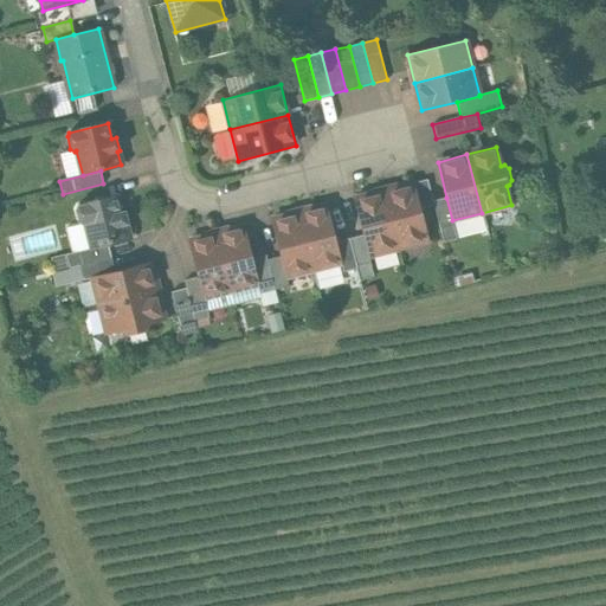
[(427,180),(413,184),(420,210),(433,206),(432,201),(427,180)]
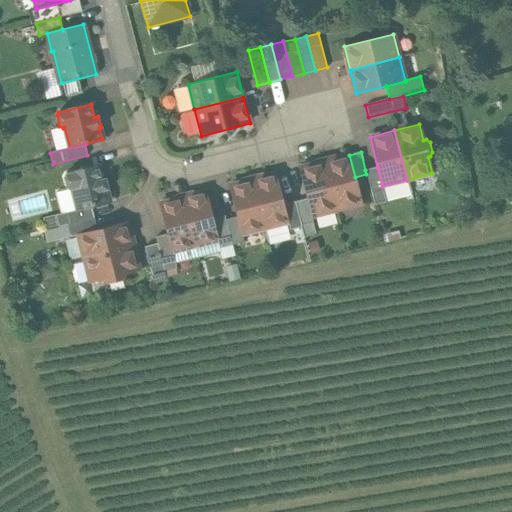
[(349,155),(324,161),(336,211),(362,204),(355,177),(349,155)]
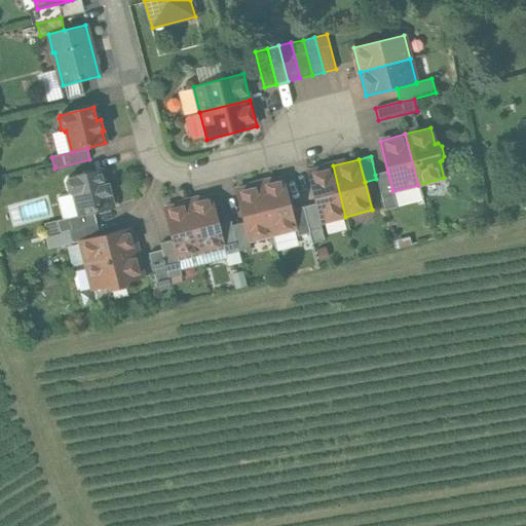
[(333,165),(307,173),(315,204),(320,223),(345,217),(333,165)]
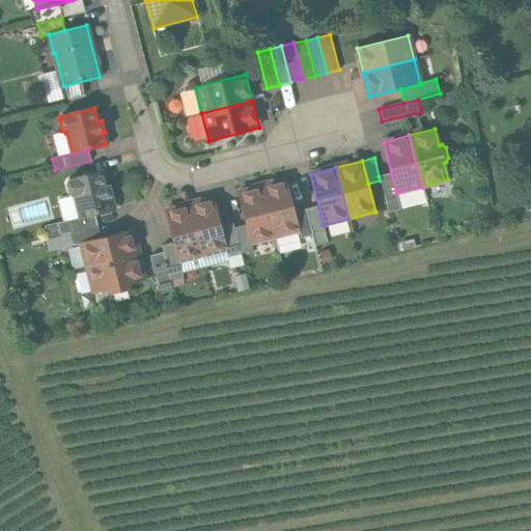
[(103,172),(70,180),(66,185),(70,195),(74,197),(75,197),(81,218),(95,215),(114,210),(111,196),(112,196),(110,185),(106,186),(103,172)]
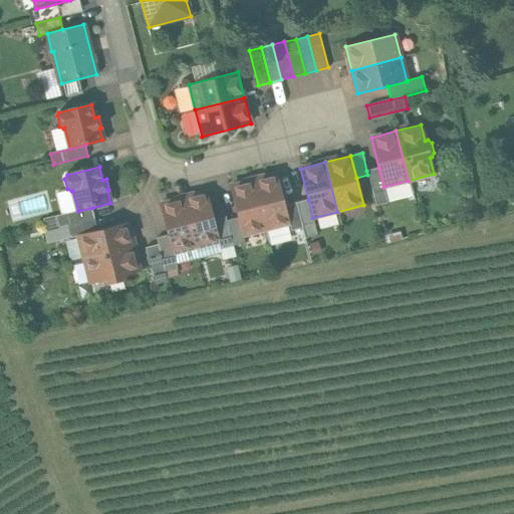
[(378,168),(366,171),(367,175),(375,207),(389,203),(383,187),(378,168)]
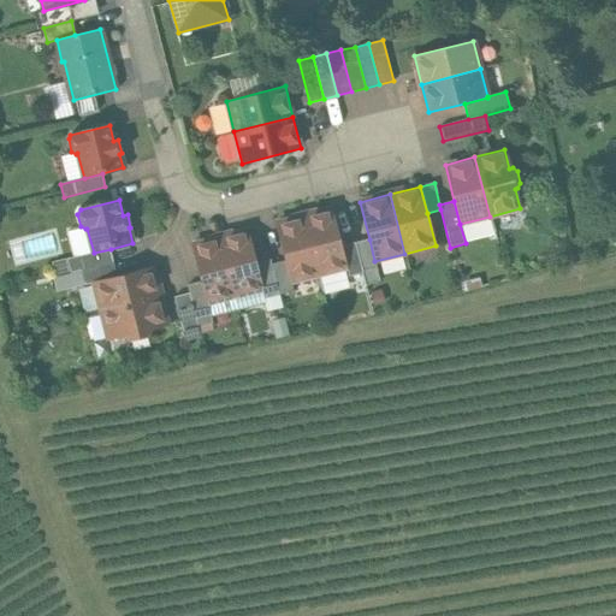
[(331,208),(303,215),(319,276),(347,268),(341,247),(331,208)]
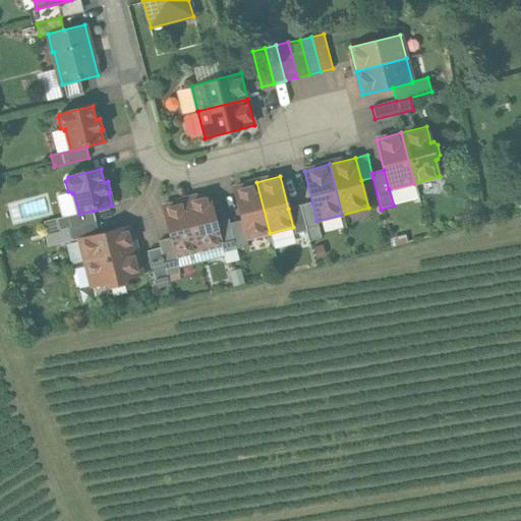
[(256,182),(233,188),(241,221),(245,239),(270,233),(256,182)]
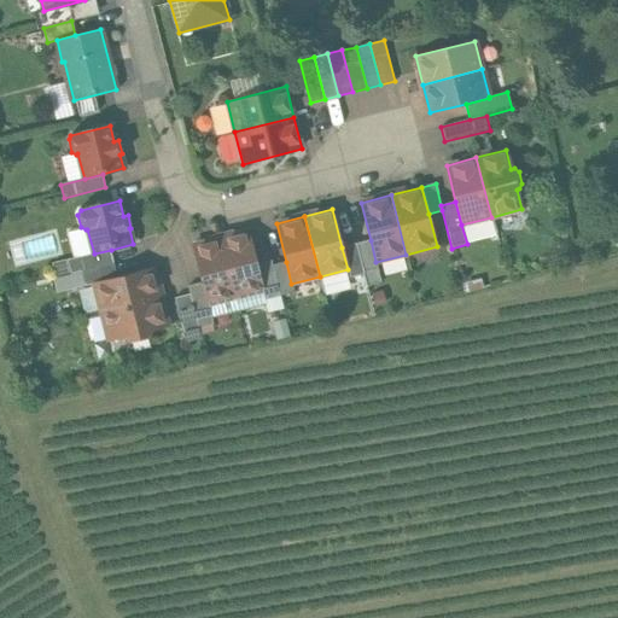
[(249,231),(220,238),(235,298),(263,291),(257,264),(249,231)]
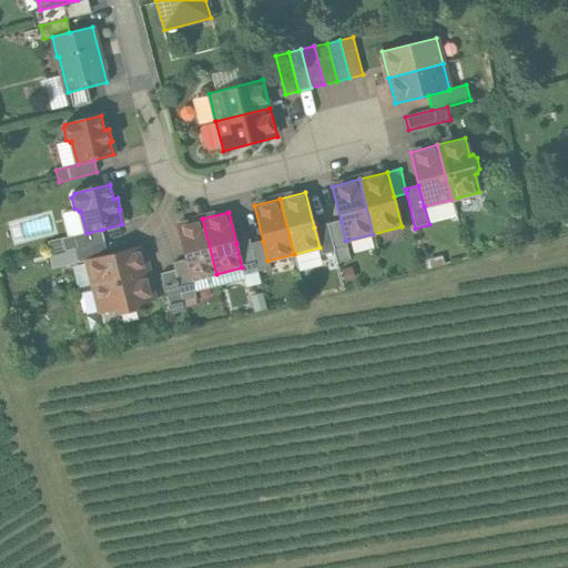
[(202,219),(176,225),(185,262),(191,281),(216,274),(202,219)]
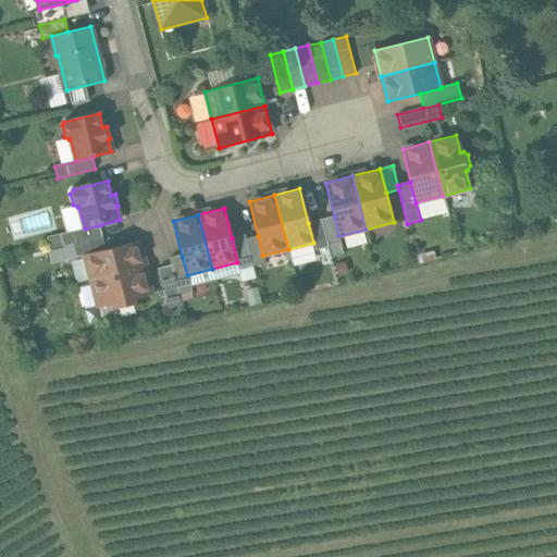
[(334,217),(321,220),(327,247),(331,257),(343,255),(338,236),(334,217)]
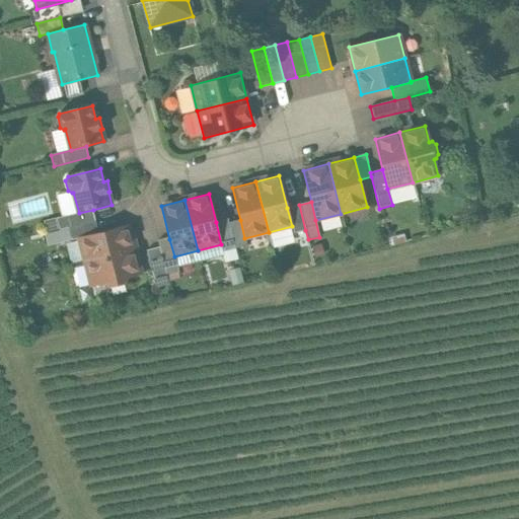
[(299,205),(287,208),(292,226),(294,233),(305,230),(299,205)]
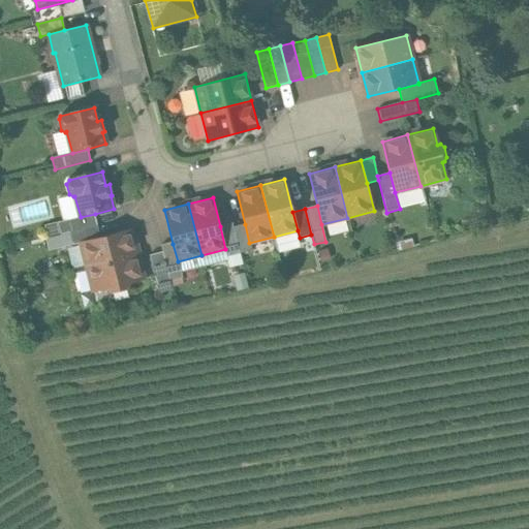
[(81,217),(60,223),(62,234),(72,231),(97,224),(95,214),(81,217)]
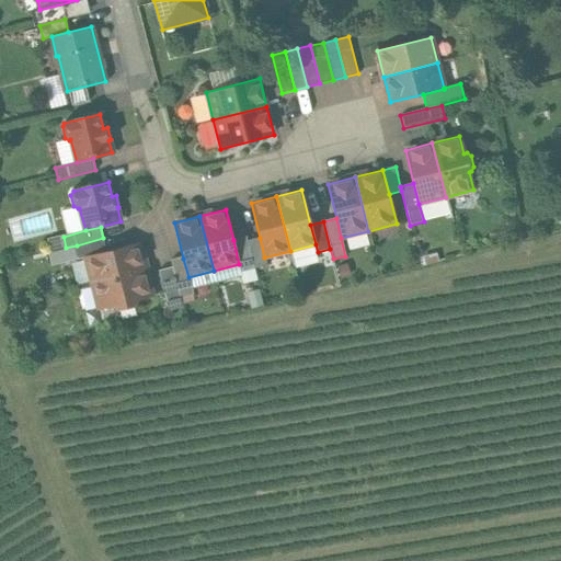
[(245,237),(233,240),(239,264),(241,272),(254,268),(247,241),(245,237)]
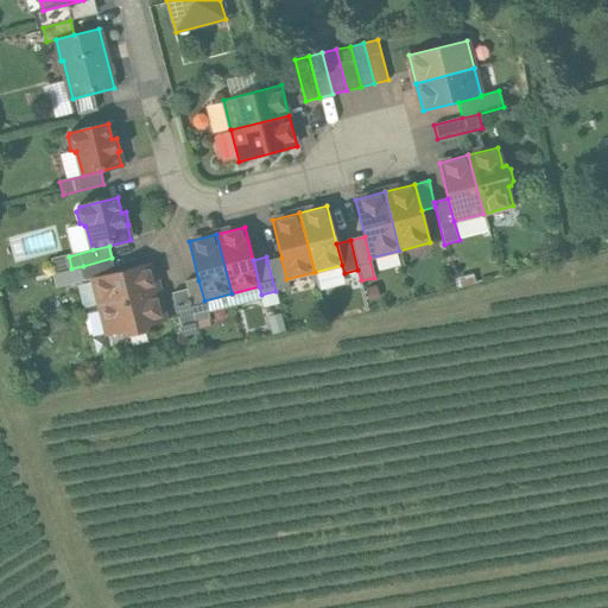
[(112,258),(83,266),(87,280),(94,278),(116,272),(113,258),(112,258)]
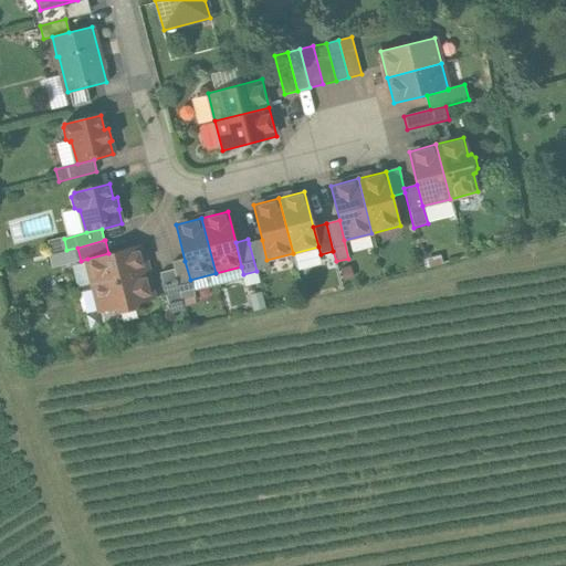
[(262,240),(249,243),(257,271),(269,268),(266,260),(262,240)]
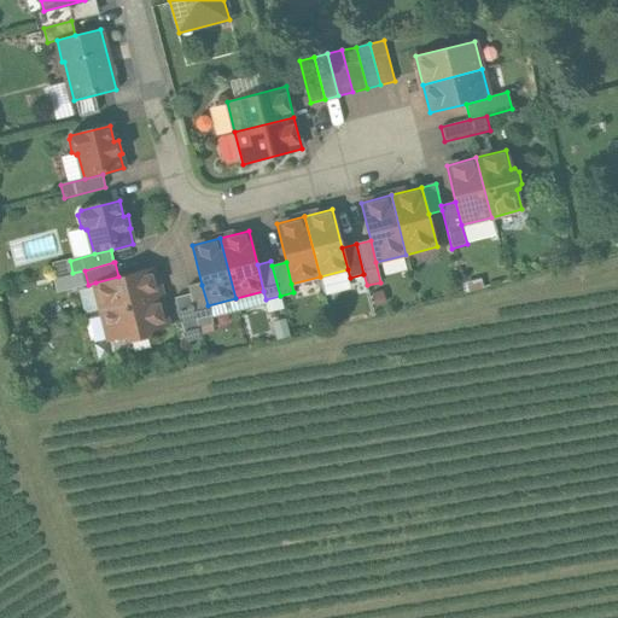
[(118,277),(95,283),(103,310),(161,296),(153,268),(118,277)]
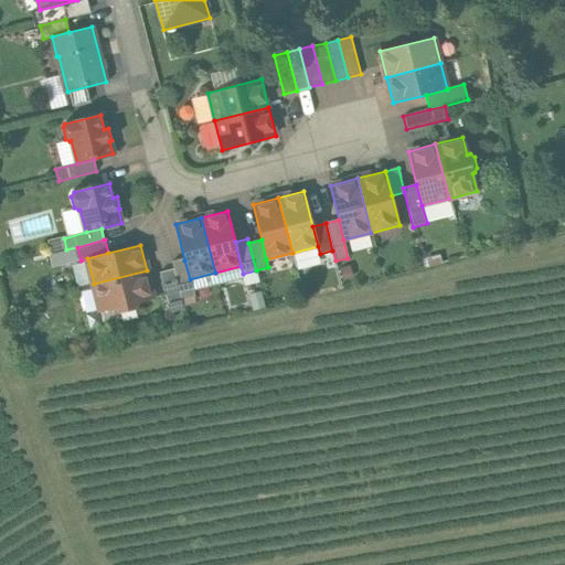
[(184,260),(172,263),(173,270),(182,301),(194,298),(190,279),(184,260)]
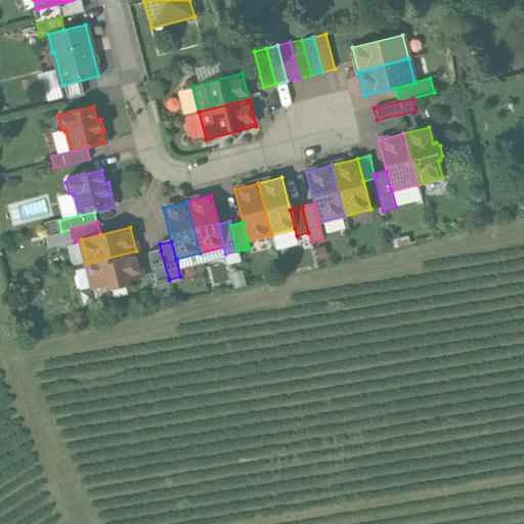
[(136,251),(87,263),(93,290),(105,287),(111,290),(126,286),(129,280),(142,277),(136,251)]
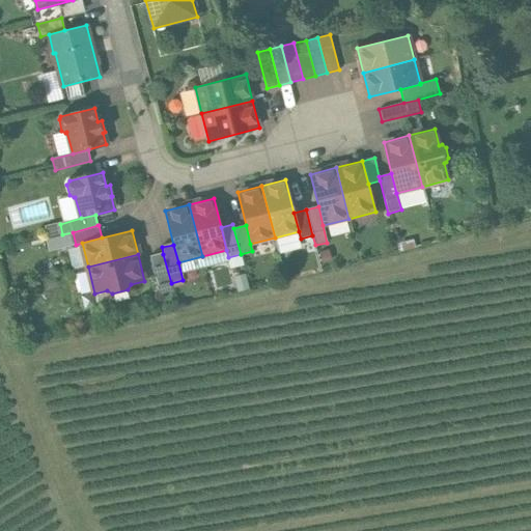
[(163,254),(151,256),(161,291),(172,288),(171,283),(163,254)]
